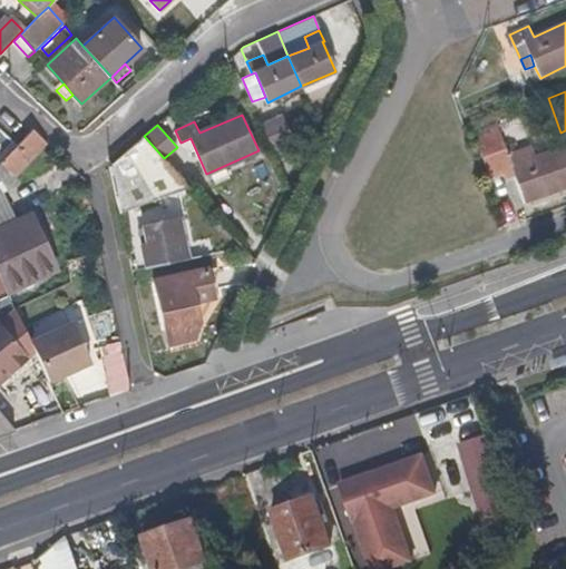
[(15,175),(47,141),(33,128),(17,145),(1,162),(15,175)]
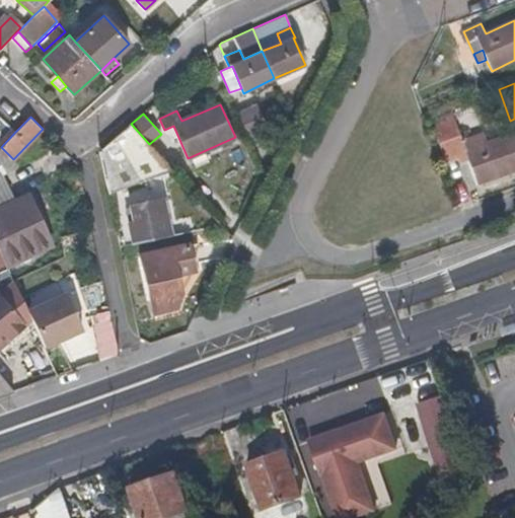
[(514,133),(473,147),(469,136),(463,138),(455,117),(445,123),(433,130),(443,159),(456,154),(465,151),(468,160),(476,185),(514,170),(514,133)]
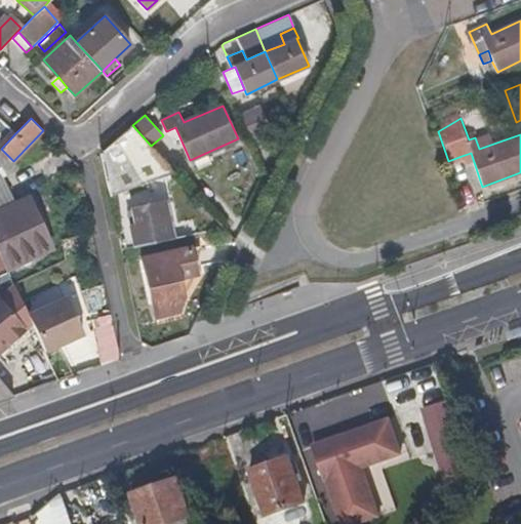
[(179,177),(166,162),(151,146),(132,125),(102,153),(112,196),(144,184),(167,174),(170,180),(179,177)]
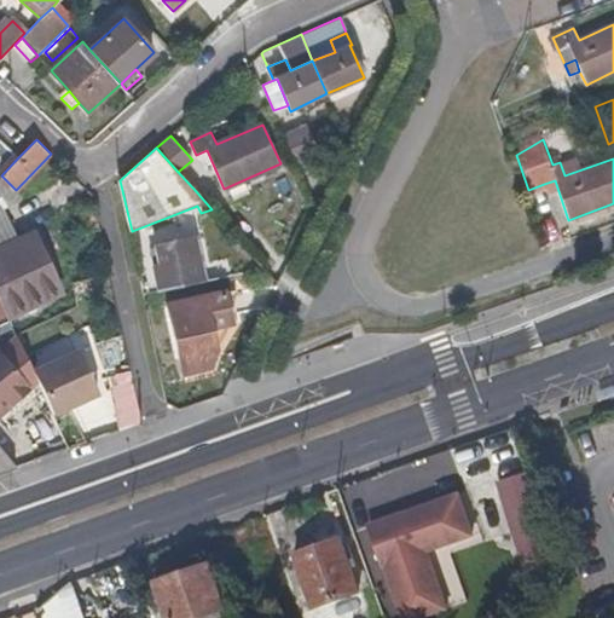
[(11,225),(4,208),(21,195),(16,190),(1,175),(0,175),(0,247),(18,240),(11,225)]
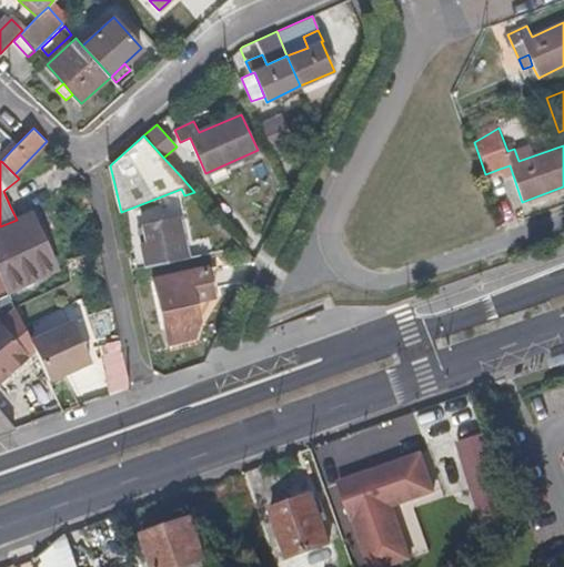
[(513,175),(510,165),(500,169),(502,179),(513,175)]
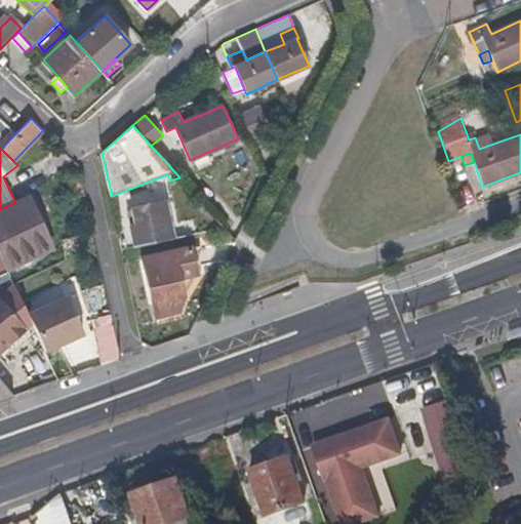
[(54,249),(30,197),(15,203),(0,209),(0,252),(7,266),(8,270),(54,249)]
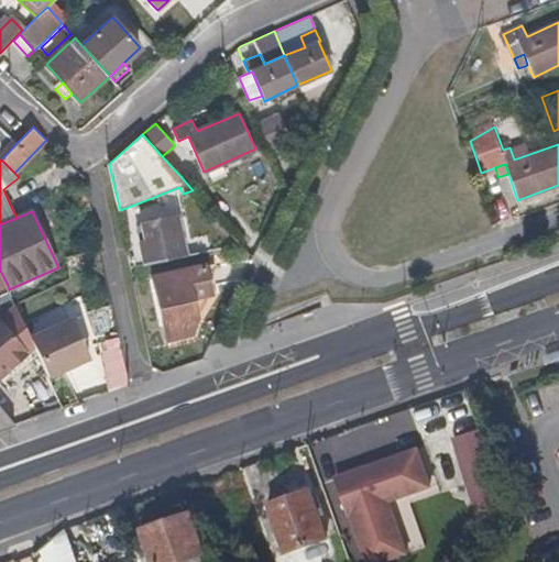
[(187,256),(178,219),(144,227),(145,230),(149,243),(141,244),(145,265),(163,262),(187,256)]
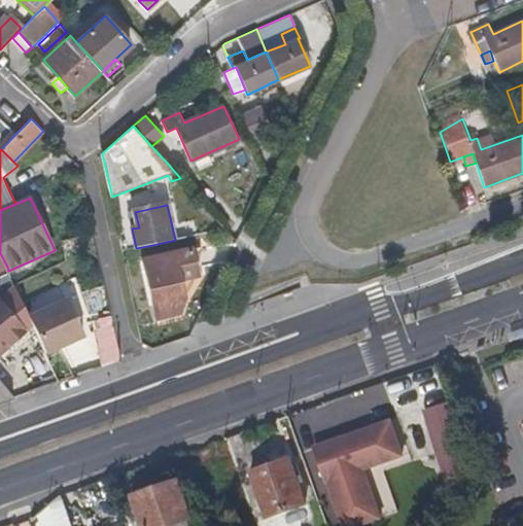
[(139,228),(136,215),(129,216),(132,229),(139,228)]
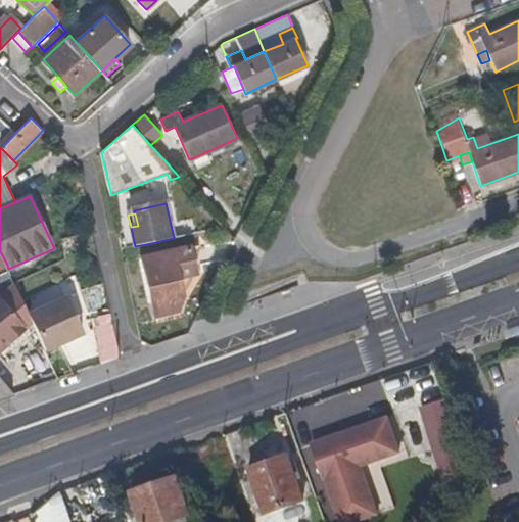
[(197,273),(191,247),(143,259),(147,274),(152,300),(156,316),(180,310),(183,295),(178,277),(197,273)]
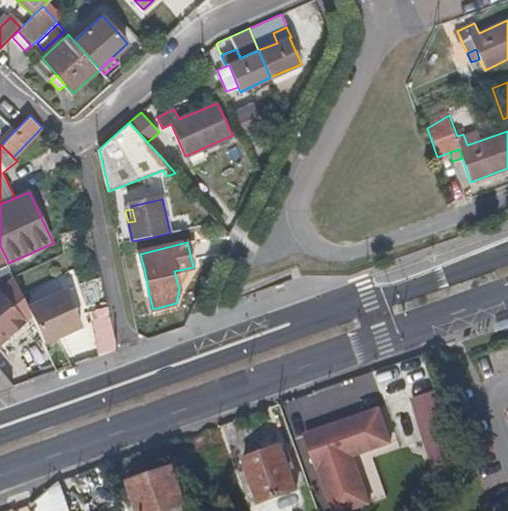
[(24,317),(1,289),(0,289),(0,337),(7,331),(10,335),(26,322),(23,319),(24,317)]
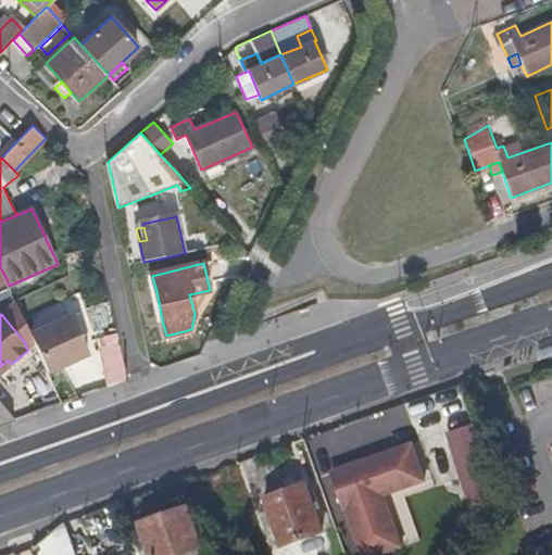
[(90,354),(74,314),(30,332),(49,371),(90,354)]
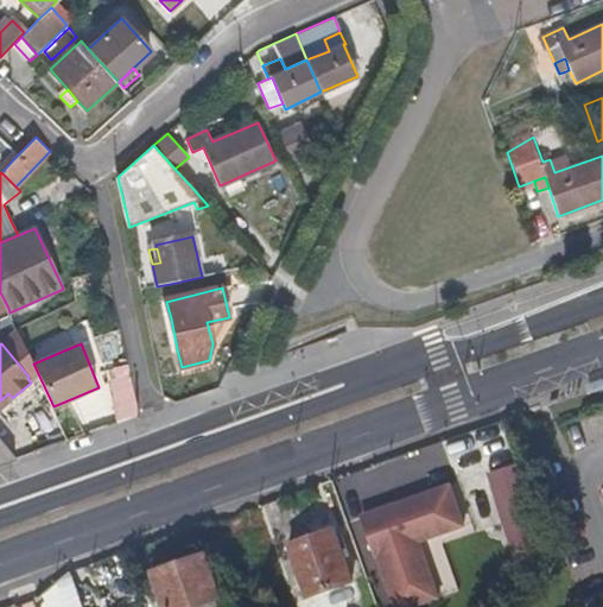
[(139,415),(128,362),(114,368),(116,377),(109,379),(121,421),(139,415)]
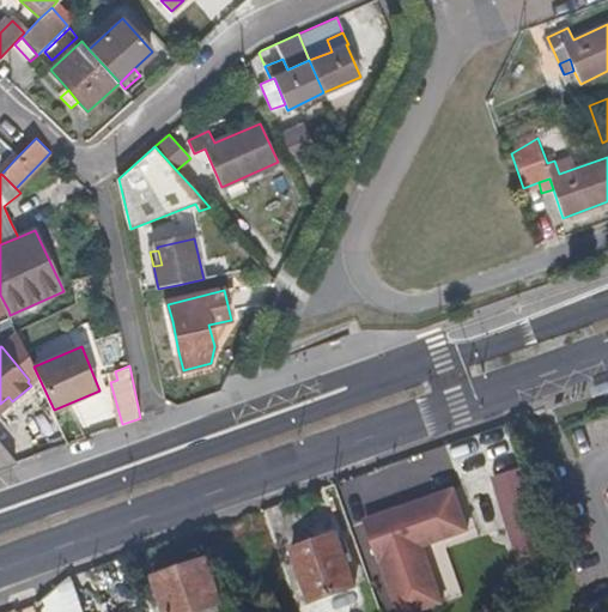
[(0,464),(14,458),(0,440),(0,464)]
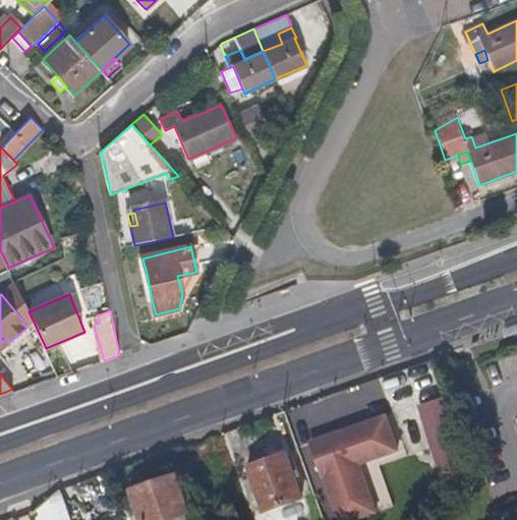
[(408,448),(396,411),(388,414),(400,451),(408,448)]
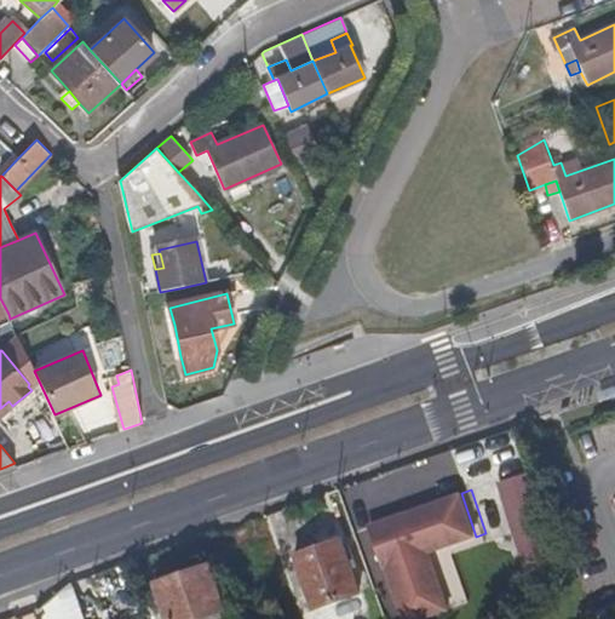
[(476,537),(461,493),(419,508),(368,526),(385,569),(390,567),(430,552),(476,537)]
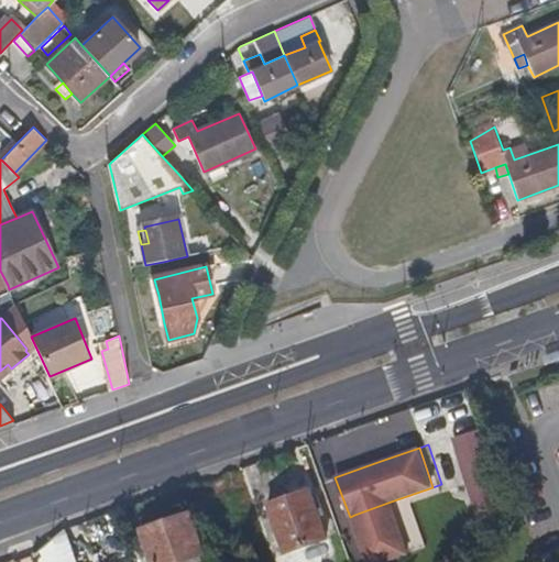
[(317,505),(311,488),(270,504),(286,553),(328,539),(320,517),(317,505)]
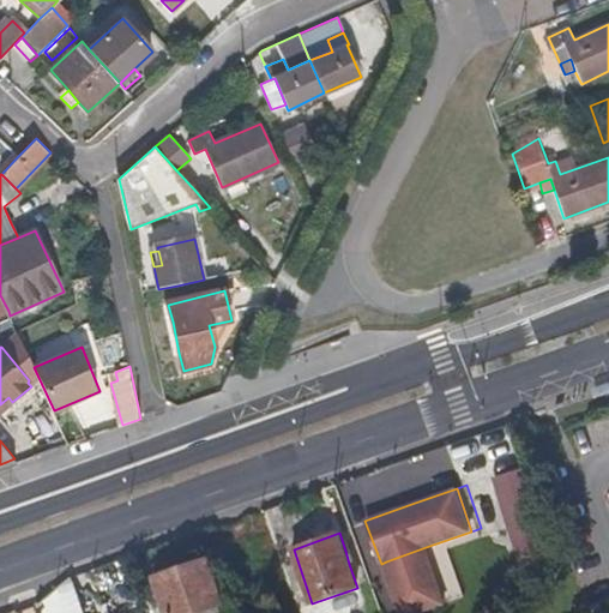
[(357,562),(354,547),(345,551),(349,564),(357,562)]
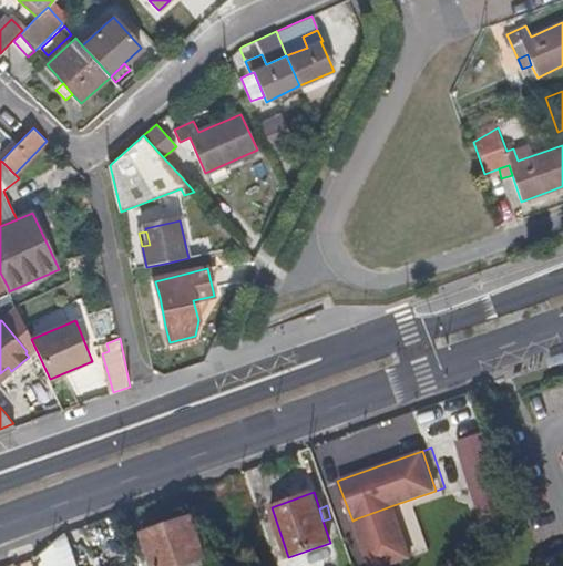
[(398,565),(412,562),(393,505),(357,518),(372,565),(398,565)]
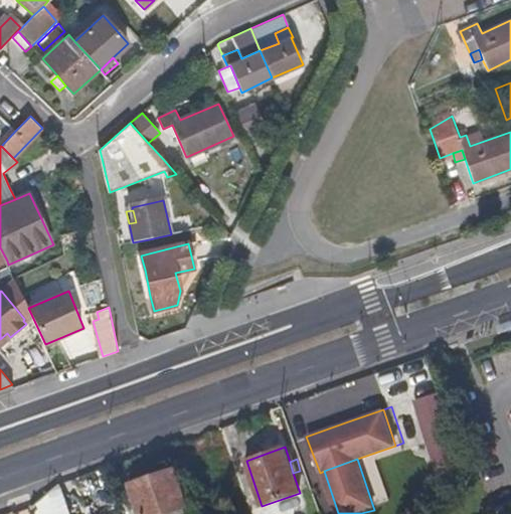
[(187,507),(175,471),(132,485),(141,513),(163,513),(166,513),(174,513),(173,511),(187,507)]
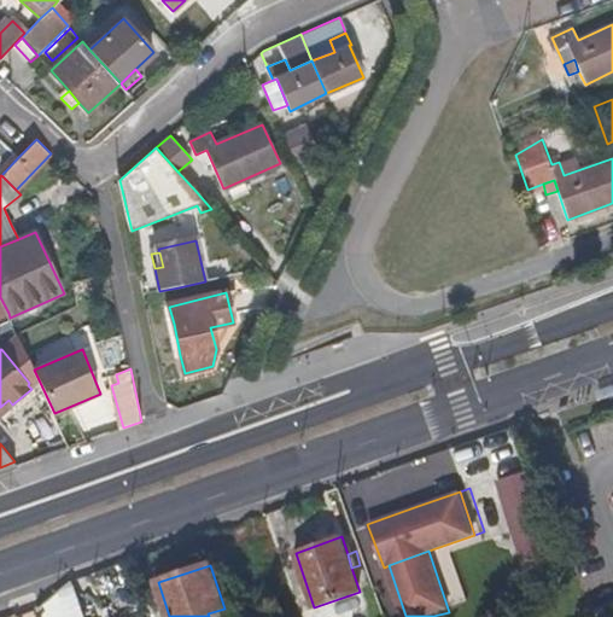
[(68,616),(59,592),(42,606),(46,616),(68,616)]
